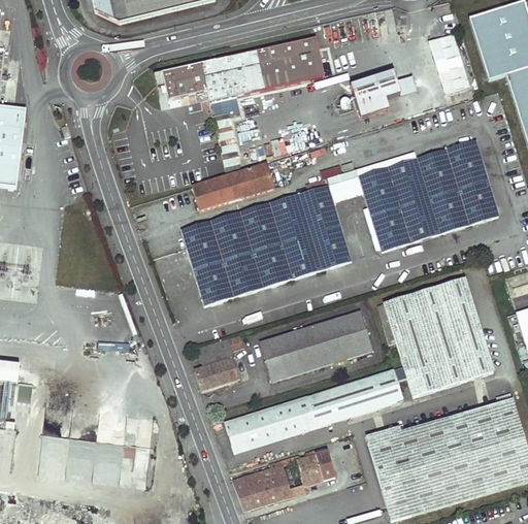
[(117,22),(207,0),(92,0),(95,10),(117,22)]
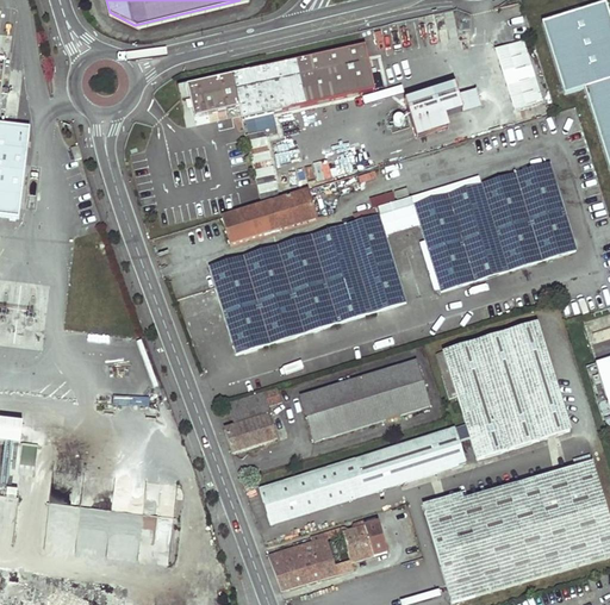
[(609,14),(605,0),(602,0),(541,19),(564,91),(584,85),(609,167),(609,14)]
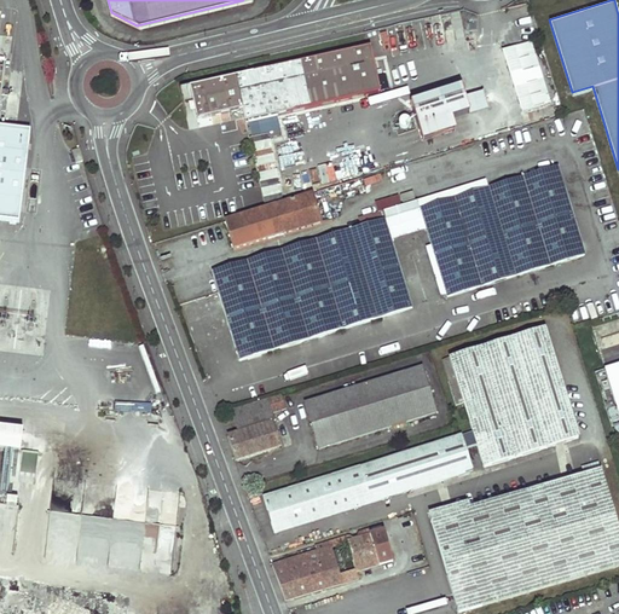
[(520,69),(509,71),(521,109),(551,98),(532,38),(513,44),(520,69)]
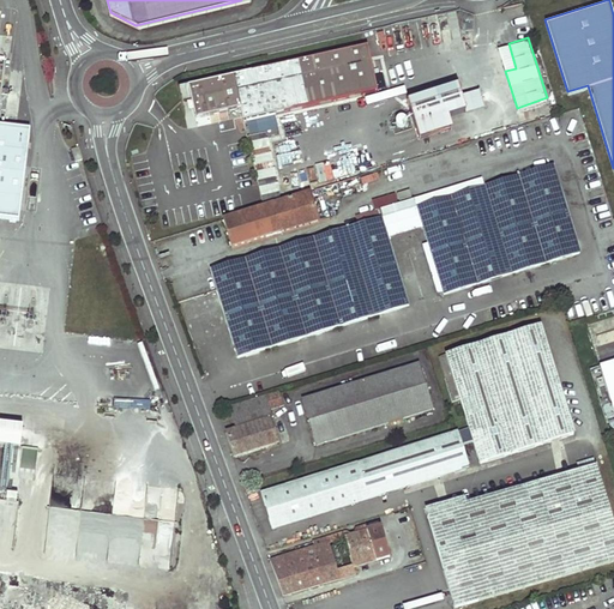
[(244,116),(377,86),(367,42),(188,83),(196,114),(240,104),(244,116)]
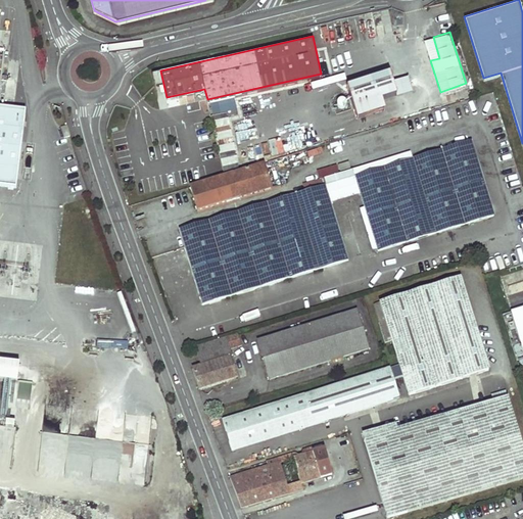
[(407,71),(392,76),(396,90),(411,85),(407,71)]
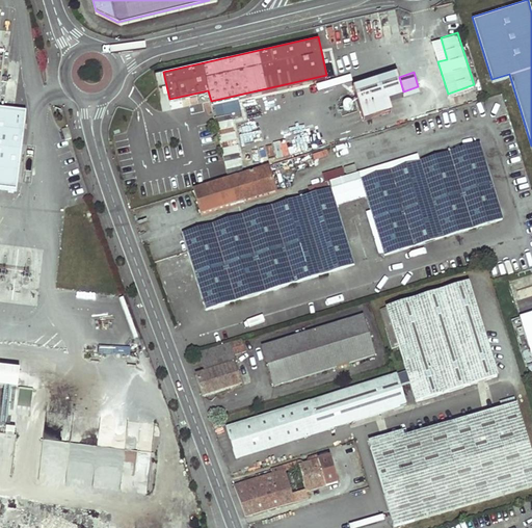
[(381,84),(354,93),(360,108),(387,100),(381,84)]
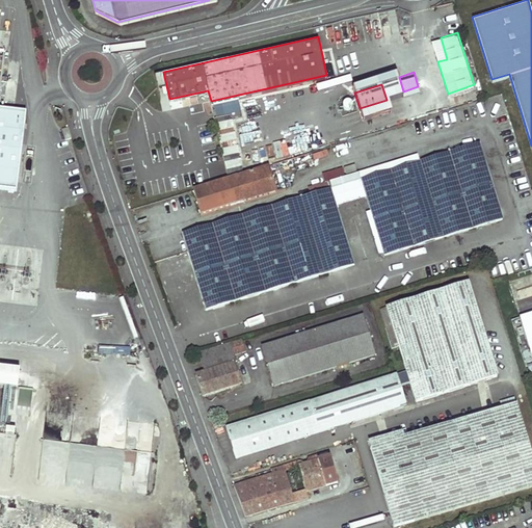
[(0,104),(0,184),(17,186),(26,107),(0,104)]
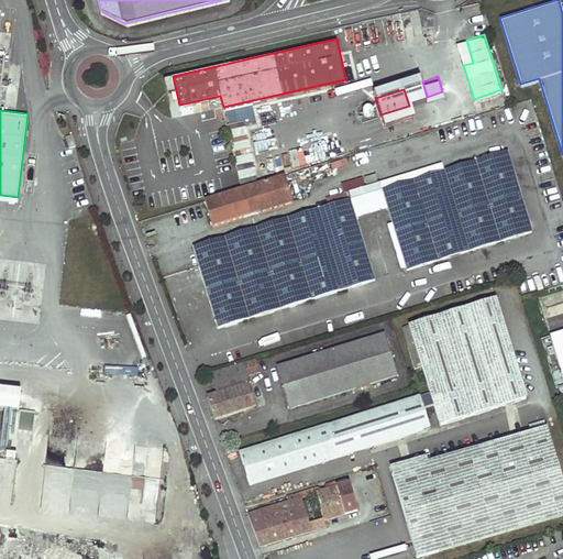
[(247,123),(234,123),(234,143),(247,142),(247,123)]
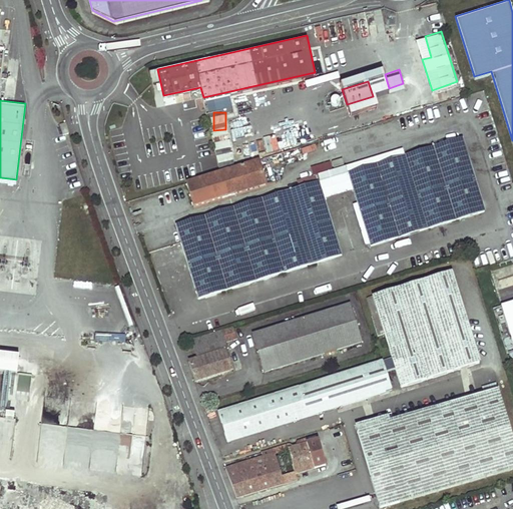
[(65,117),(60,119),(63,130),(69,128),(65,117)]
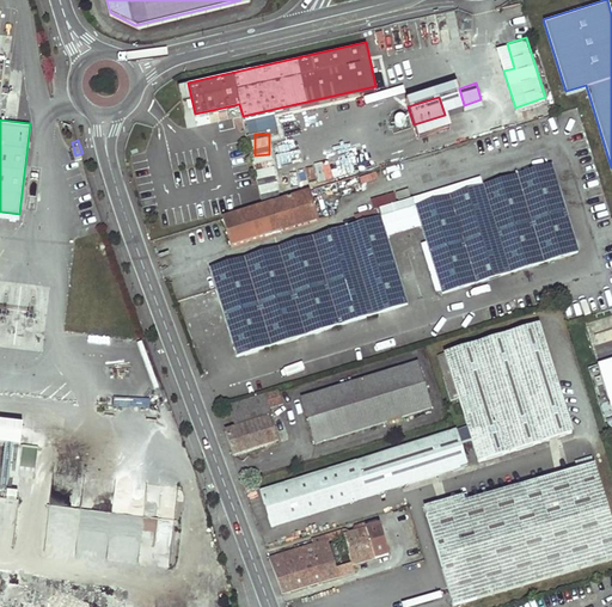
[(441,289),(575,247),(549,160),(415,202),(421,224),(441,289)]
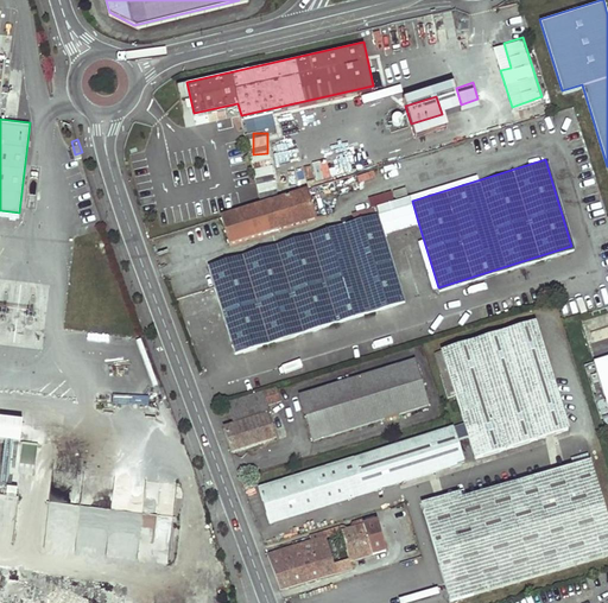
[(271,162),(255,165),(257,172),(272,169),(271,162)]
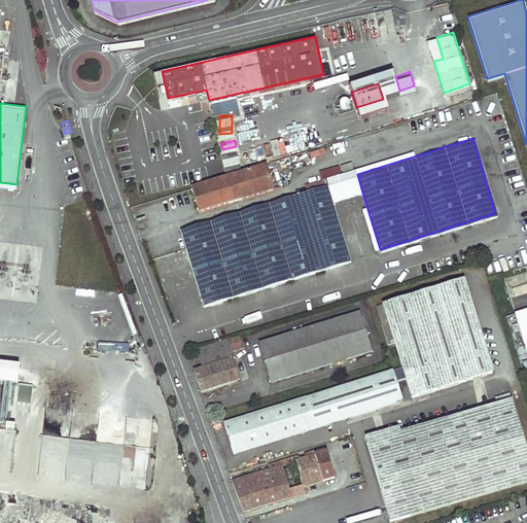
[(199,209),(272,186),(266,163),(191,184),(199,209)]
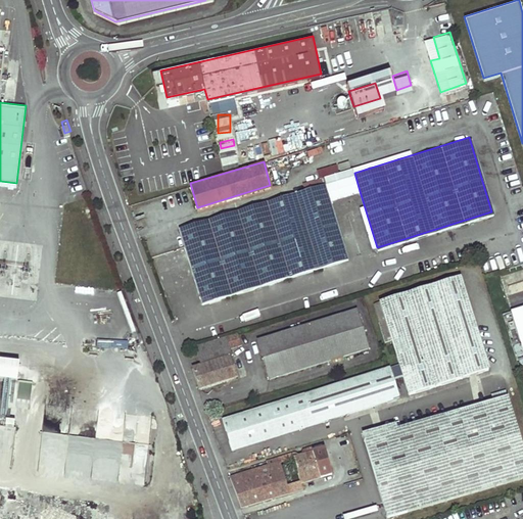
[(324,182),(353,173),(351,167),(315,178),(317,184),(324,182)]
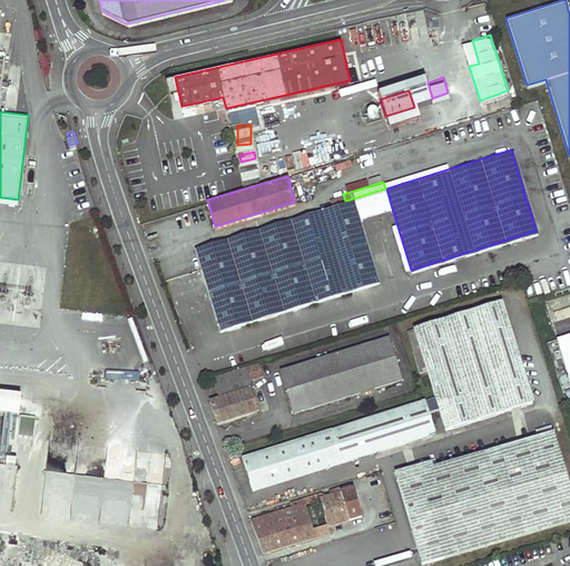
[(360,218),(392,208),(386,188),(385,188),(353,198),(360,218)]
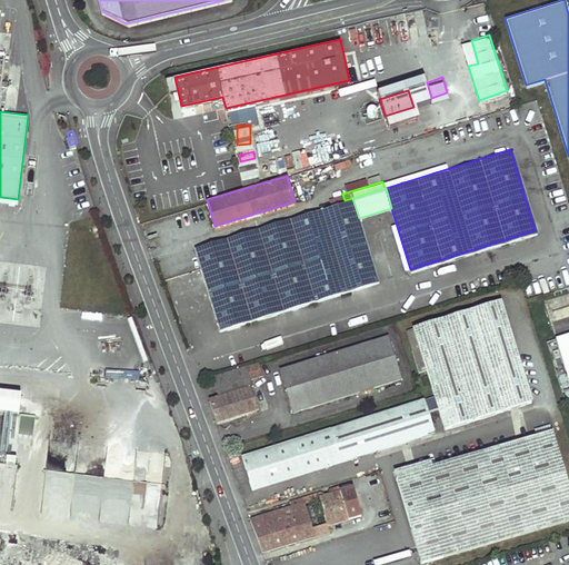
[(220,328),(378,280),(359,218),(352,198),(345,200),(195,247),(220,328)]
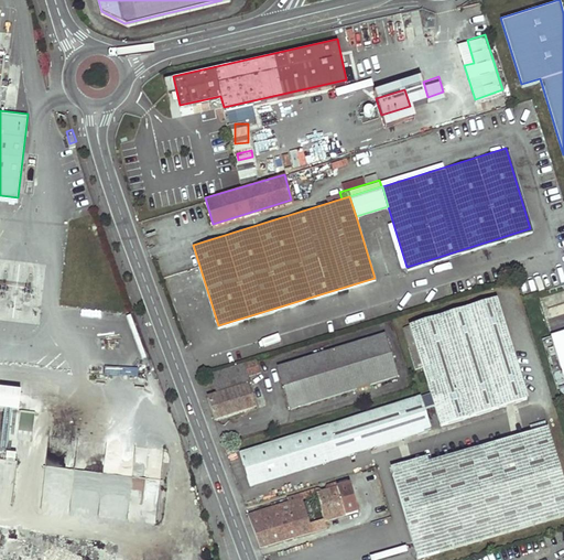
[(440,421),(525,394),(495,294),(410,322),(440,421)]
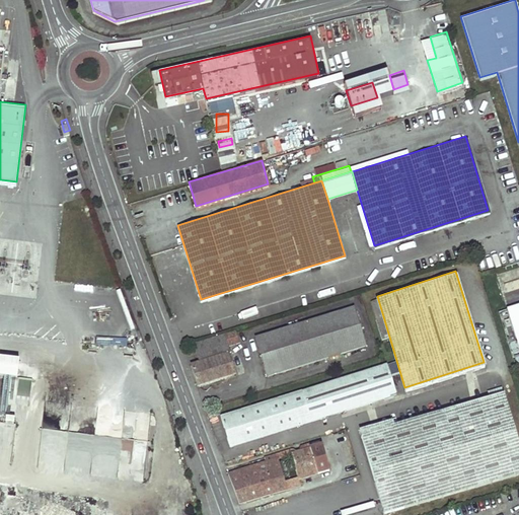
[(518,296),(503,301),(518,358),(518,296)]
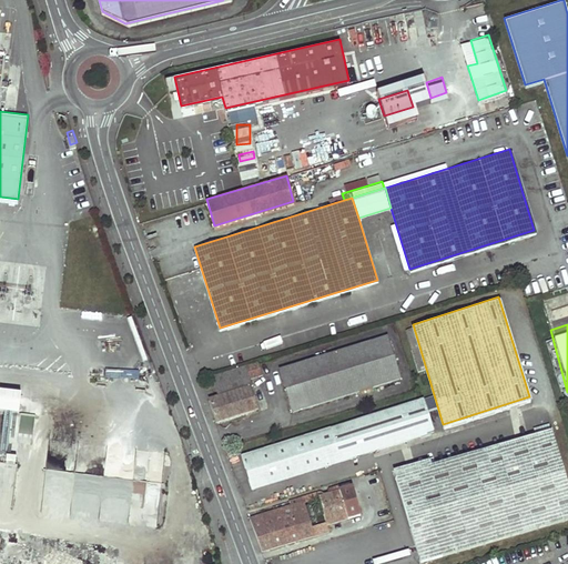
[(385,332),(279,364),(292,406),(398,374),(385,332)]
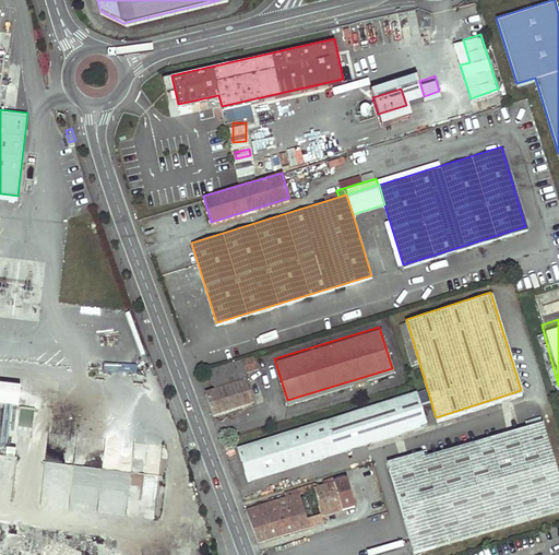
[(212,412),(253,399),(245,368),(257,365),(252,353),(209,366),(215,387),(204,390),(212,412)]
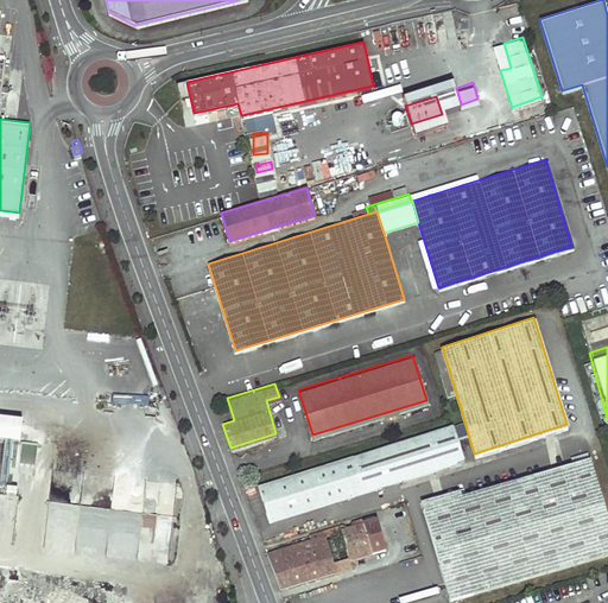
[(0,432),(18,436),(21,413),(0,408),(0,432)]
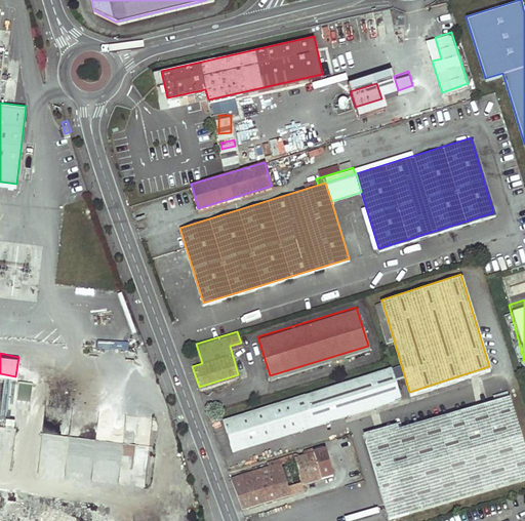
[(233,448),(400,396),(391,366),(273,403),(272,400),(264,403),(264,404),(260,405),(260,407),(224,419),(233,448)]
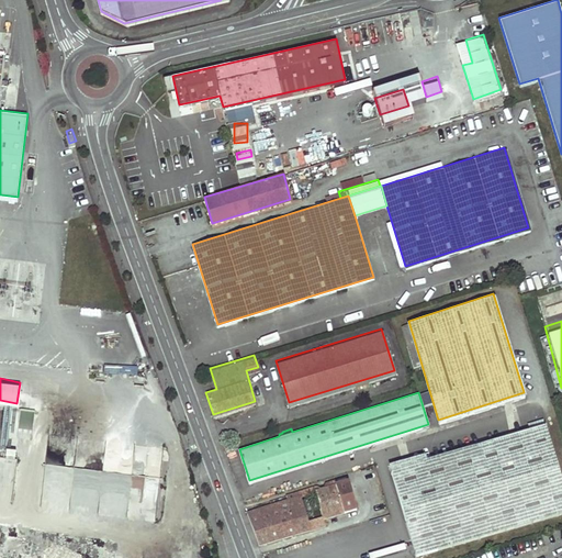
[(1,402),(0,428),(0,439),(7,439),(9,402),(1,402)]
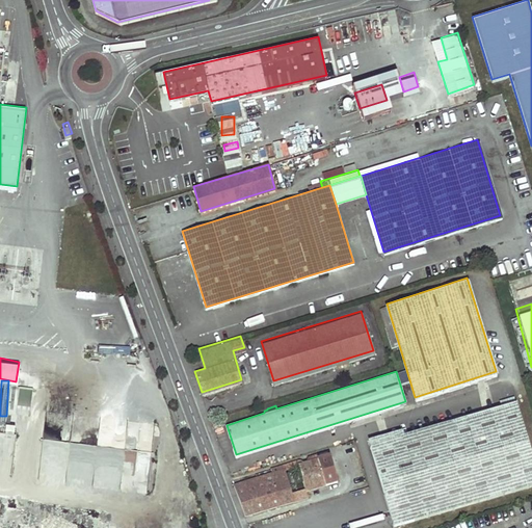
[(397,522),(531,481),(531,447),(516,399),(371,444),(397,522)]
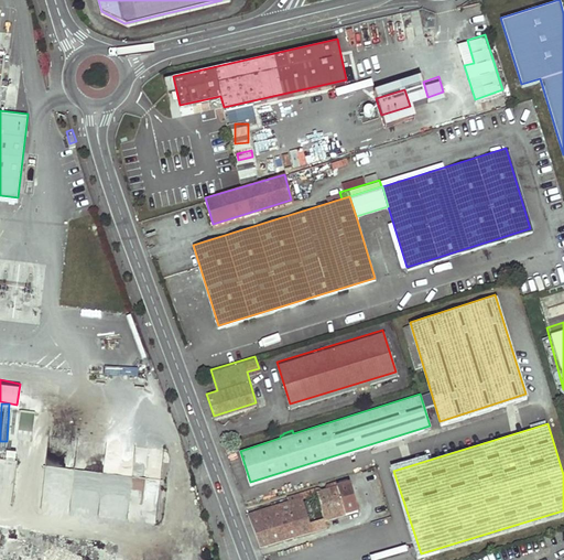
[(40,512),(155,524),(164,444),(138,442),(138,445),(122,443),(119,469),(74,464),(77,434),(49,431),(40,512)]
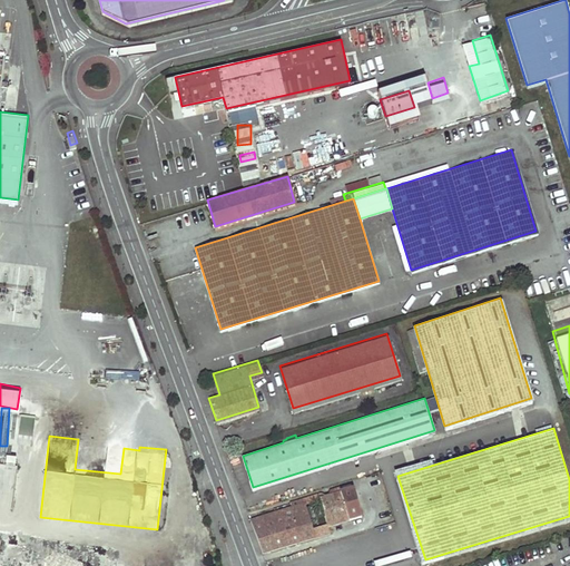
[(0,503),(9,505),(19,452),(5,450),(3,459),(0,458),(0,503)]
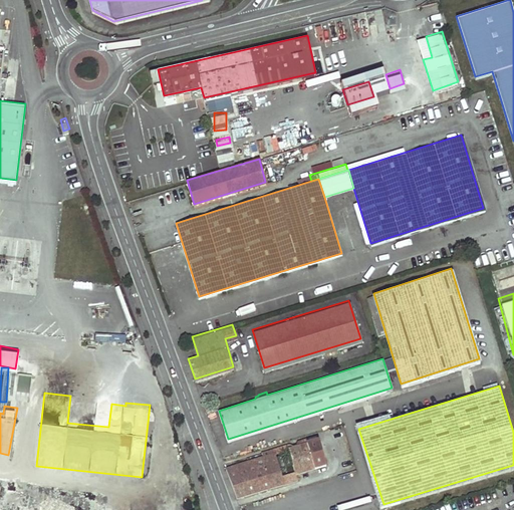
[(311,468),(313,467),(313,465),(325,462),(317,437),(287,447),(294,472),(301,469),(304,477),(312,474),(311,468)]
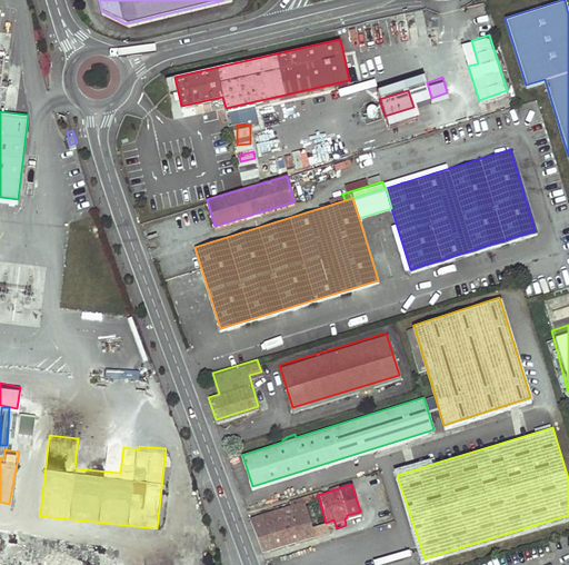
[(272,546),(315,534),(306,505),(308,504),(307,499),(303,501),(303,499),(262,513),(272,546)]
